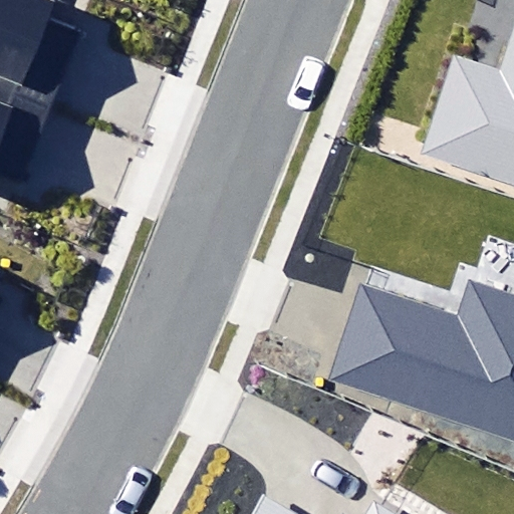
[(0,0),(0,89),(51,110),(82,33),(47,20),(55,0),(0,0)]
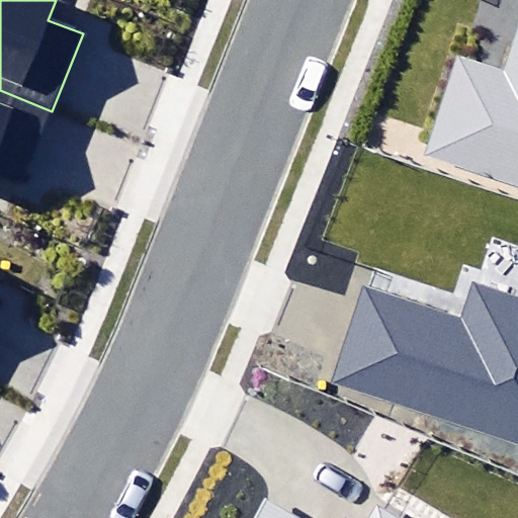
[(426,143),(421,157),(517,188),(517,31),(506,69),(464,56),(456,53),(426,143)]
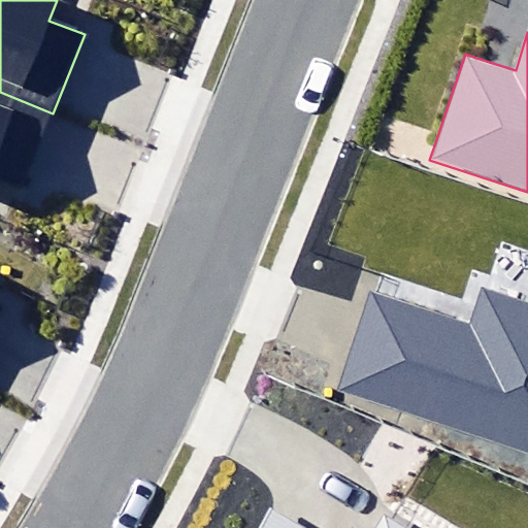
[(53,113),(0,92),(0,176),(24,186),(53,113)]
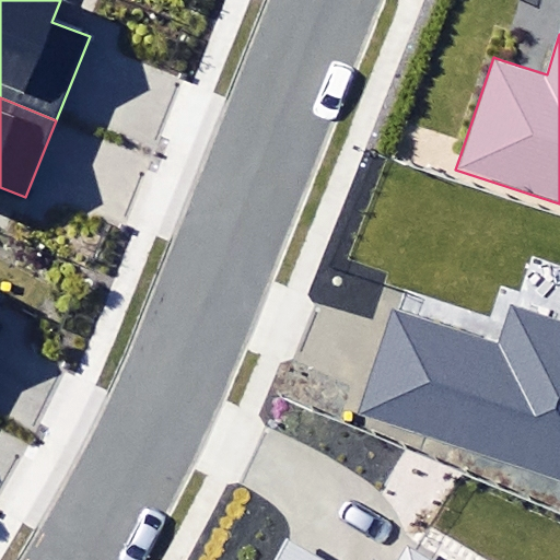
[(392,315),(359,411),(559,479),(559,323),(518,308),(503,353),(392,315)]
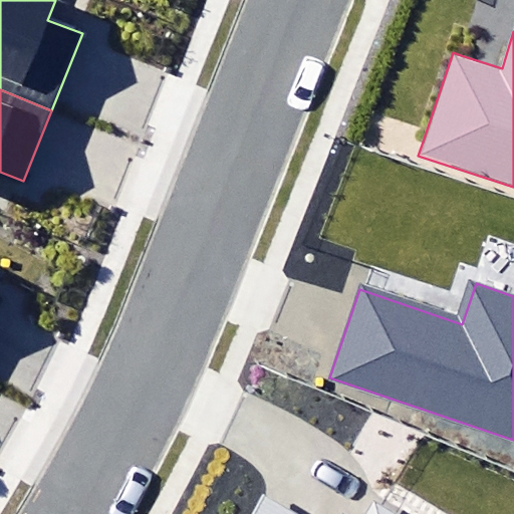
[(295,513),(262,493),(249,513),(396,513),(376,502),(368,513),(295,513)]
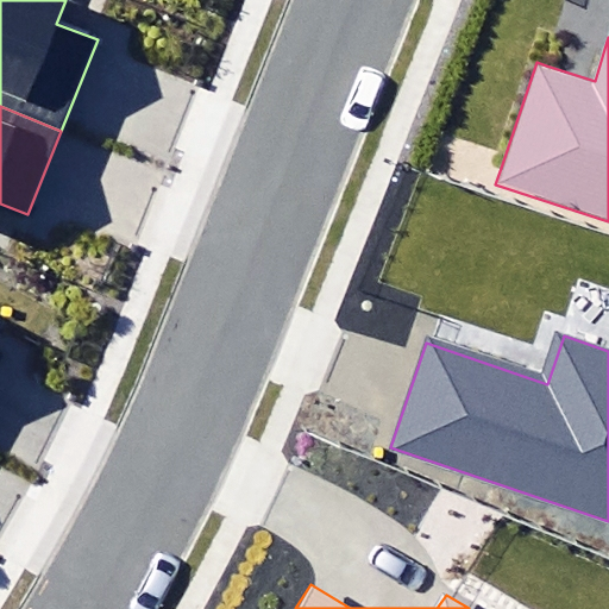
All buildings are outlined.
